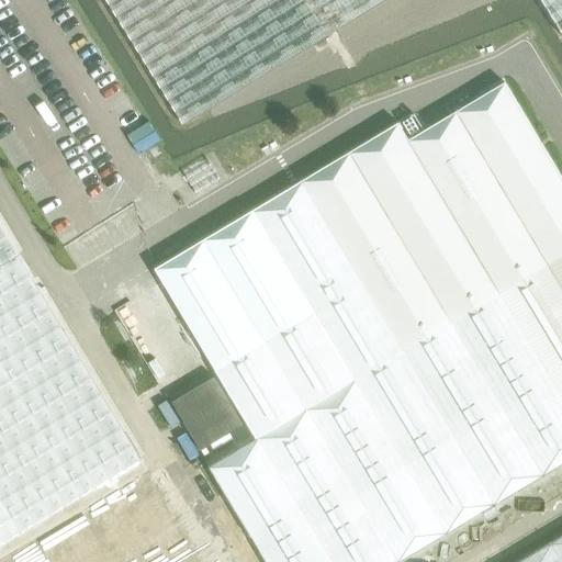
[(108,0),(187,126),(262,79),(388,0),(108,0)]
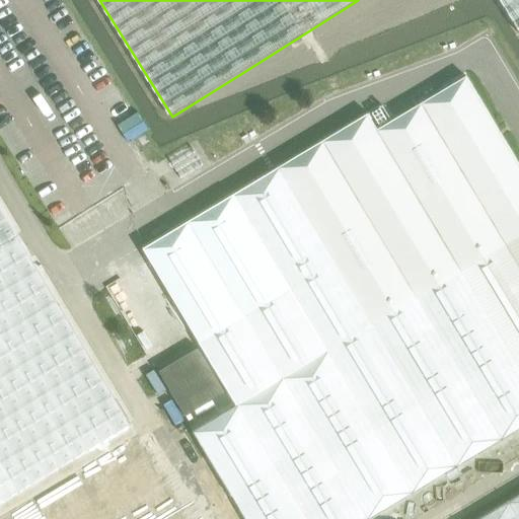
[(518,0),(498,0),(518,32),(518,0)]
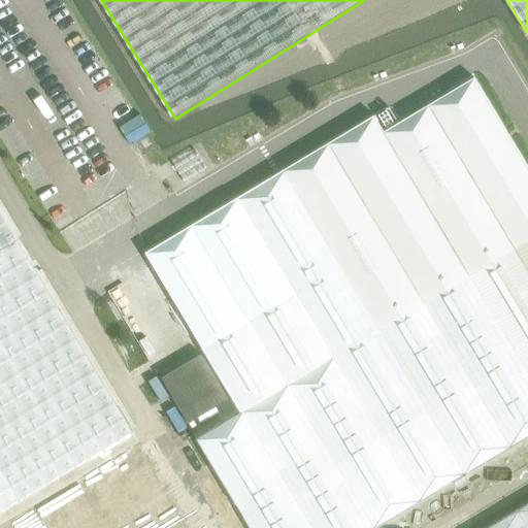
[(373,116),(145,253),(240,411),(195,439),(249,527),(374,527),(527,436),(527,168),(473,78),(398,123),(384,132),(374,117),(373,116)]
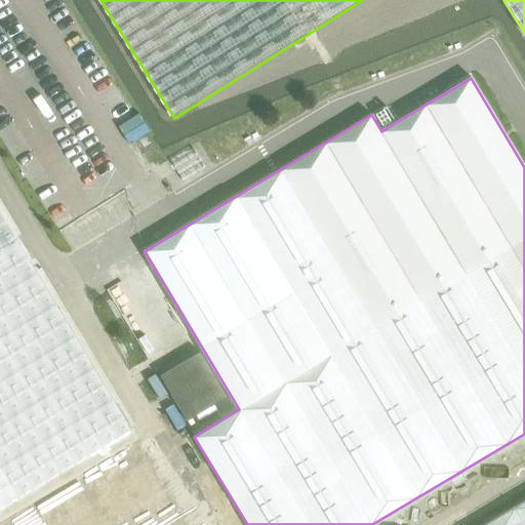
[(387,108),(387,107),(372,116),(381,131),(396,122),(387,108)]
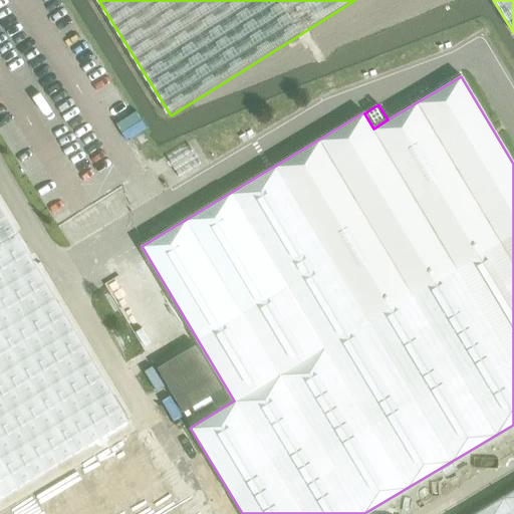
[(0,513),(185,513),(0,206),(0,513)]
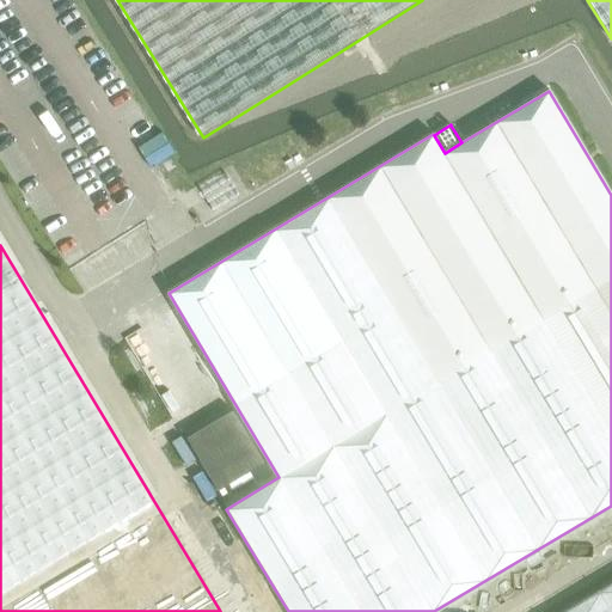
[(218,490),(263,464),(233,411),(188,438),(218,490)]
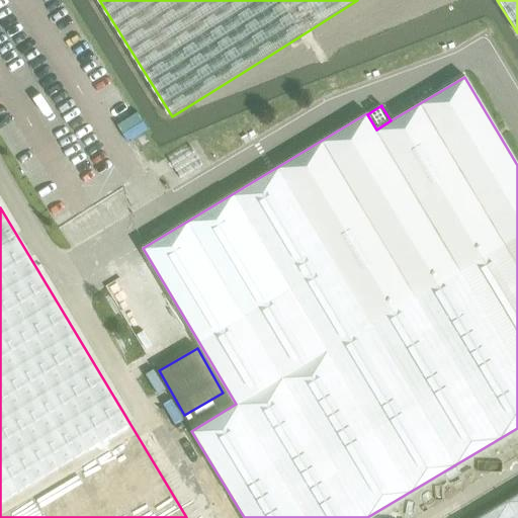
[(517,517),(517,495),(479,517),(517,517)]
